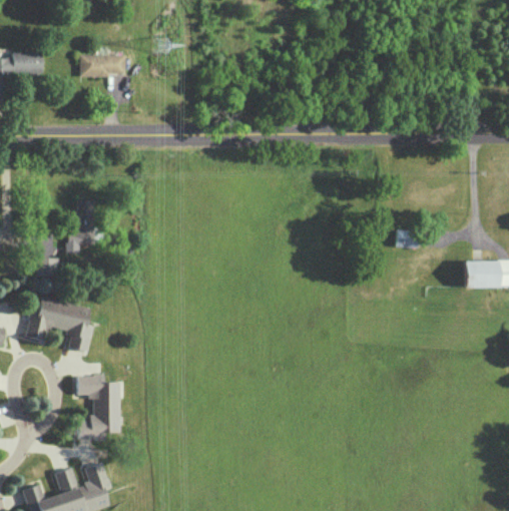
[(0,58),(0,75),(44,75),(44,52),(14,53),(14,58),(0,58)]
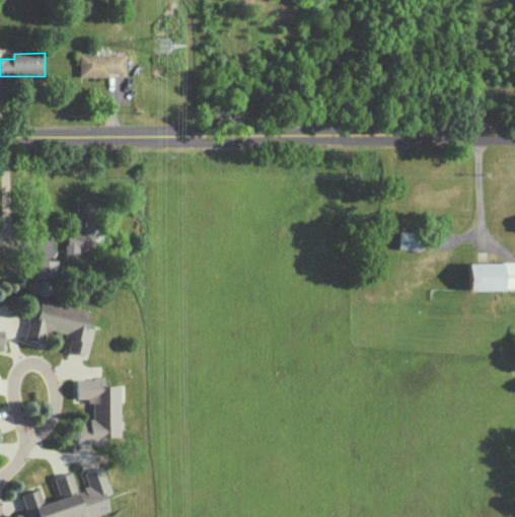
[(82,77),(128,77),(128,56),(82,56),(82,77)]
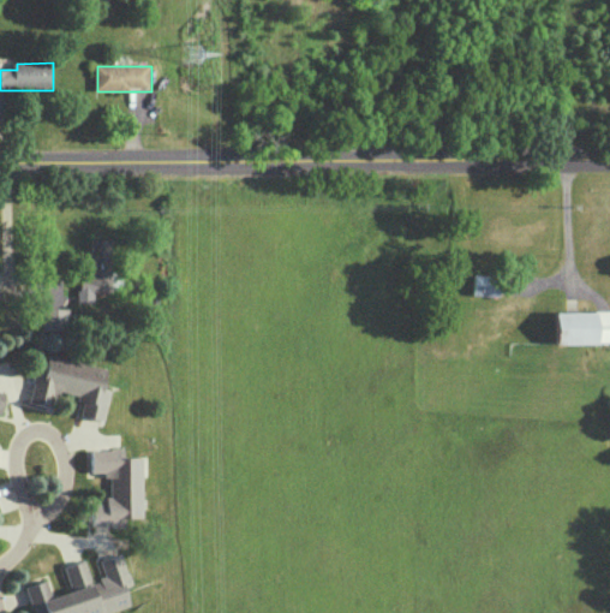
[(114,240),(93,240),(94,255),(82,255),(83,304),(96,304),(96,293),(115,293),(114,240)]
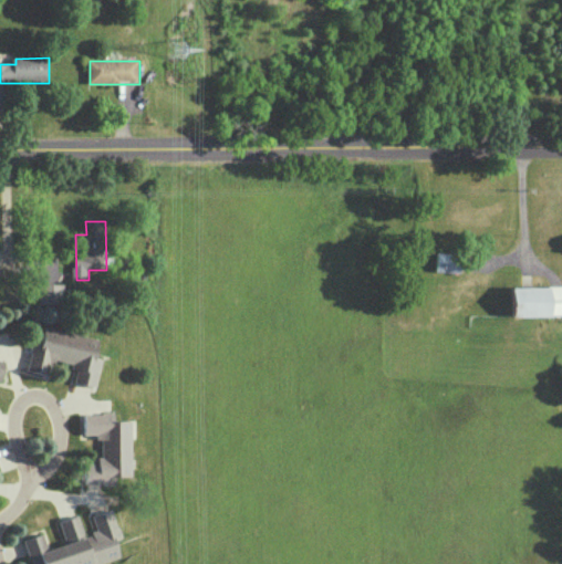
[(41,306),(65,305),(63,258),(40,258),(41,306)]
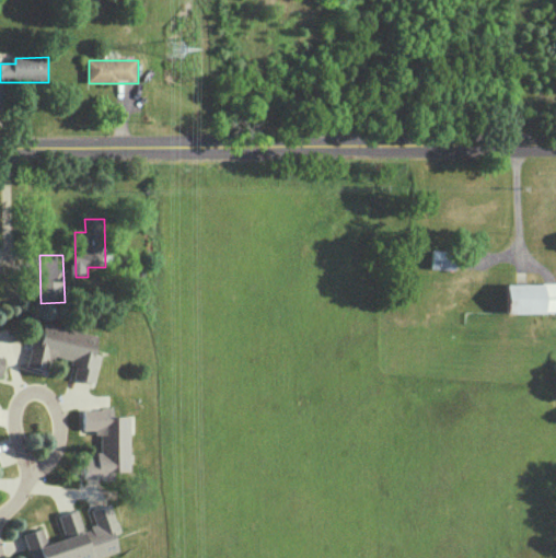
[(555,285),(509,286),(509,314),(555,313),(555,285)]
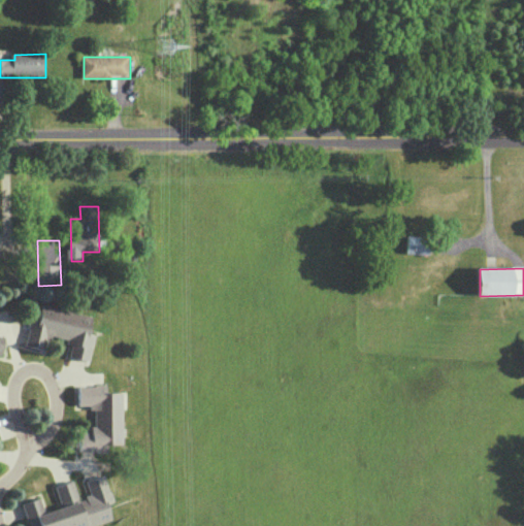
[(94,317),(43,305),(39,323),(32,321),(26,348),(50,353),(53,338),(73,342),(70,359),(91,363),(97,335),(90,334),(94,317)]
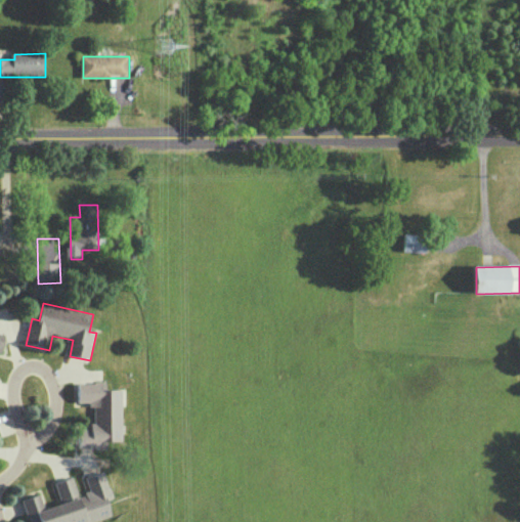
[(123,391),(106,391),(106,384),(79,384),(79,405),(94,405),(94,430),(80,430),(80,449),(107,449),(107,442),(123,442),(123,391)]
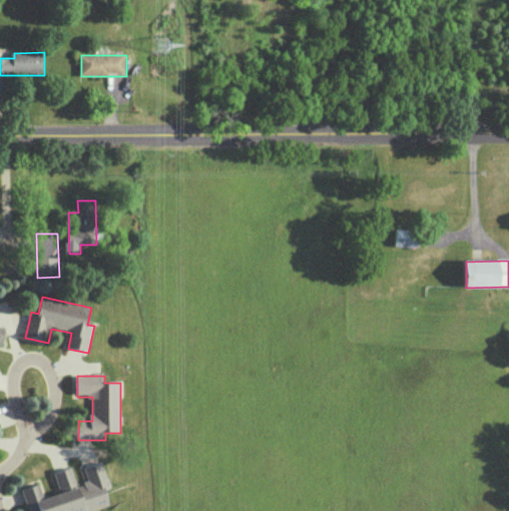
[(23,489),(28,510),(95,510),(110,507),(106,490),(111,489),(104,463),(85,468),(89,483),(78,486),(73,468),(54,473),(60,494),(44,499),(40,485),(23,489)]
